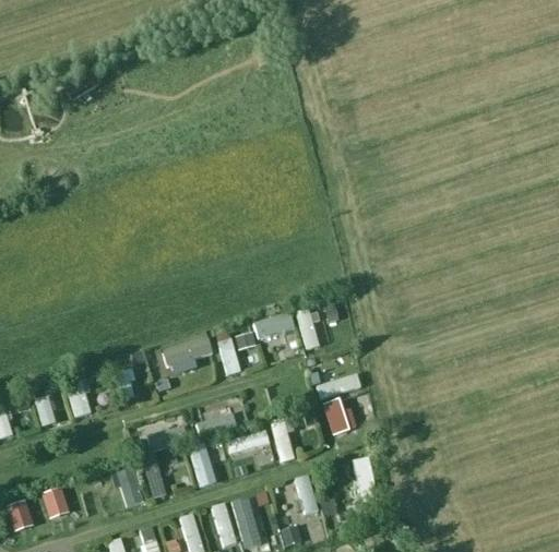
[(264,46),(254,48),(259,63),(269,61),(264,46)]
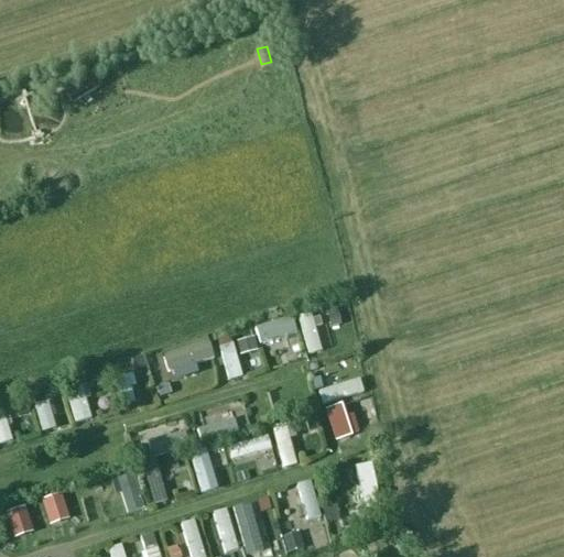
[(308,307),(253,326),(260,347),(302,332),(308,355),(323,349),(308,307)]
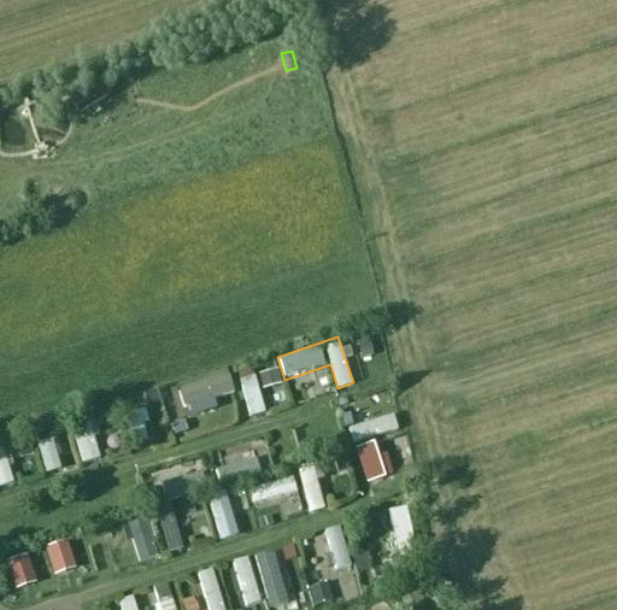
[(242,379),(251,415),(264,411),(256,375),(242,379)]
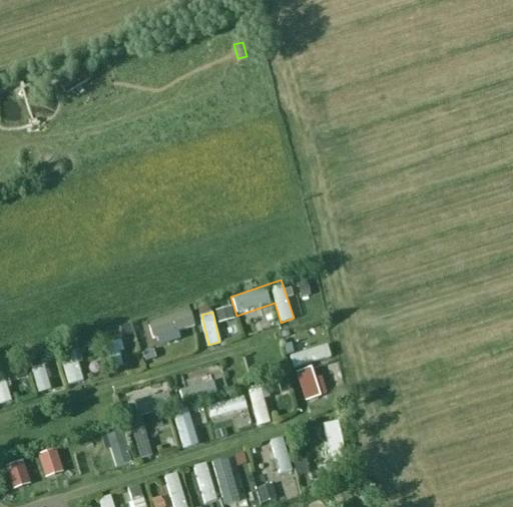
[(144,352),(171,347),(168,332),(141,336),(144,352)]
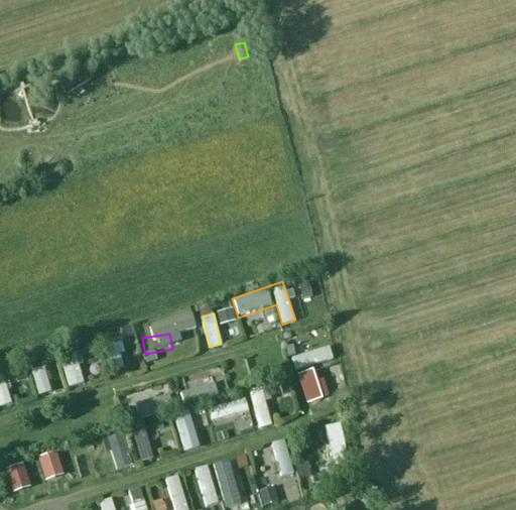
[(118,340),(105,342),(110,369),(123,366),(118,340)]
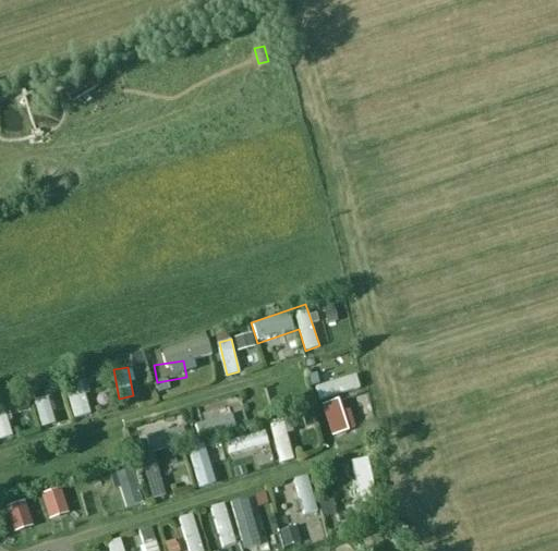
[(315,380),(317,396),(360,391),(358,375),(315,380)]
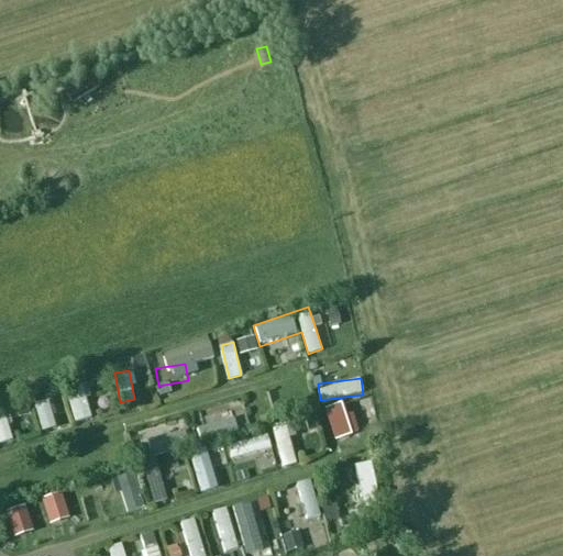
[(89,419),(90,380),(72,379),(70,419),(89,419)]
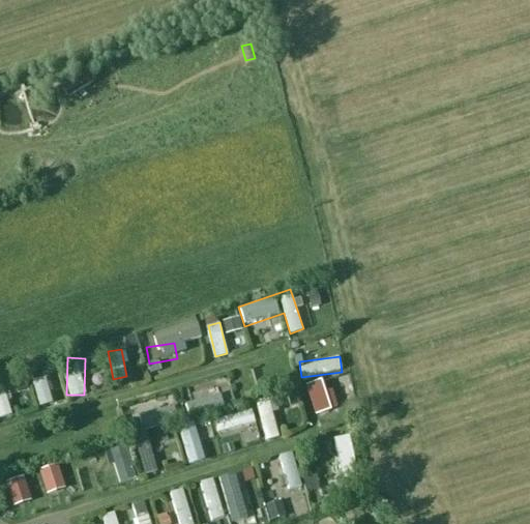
[(32,377),(39,404),(52,401),(45,374),(32,377)]
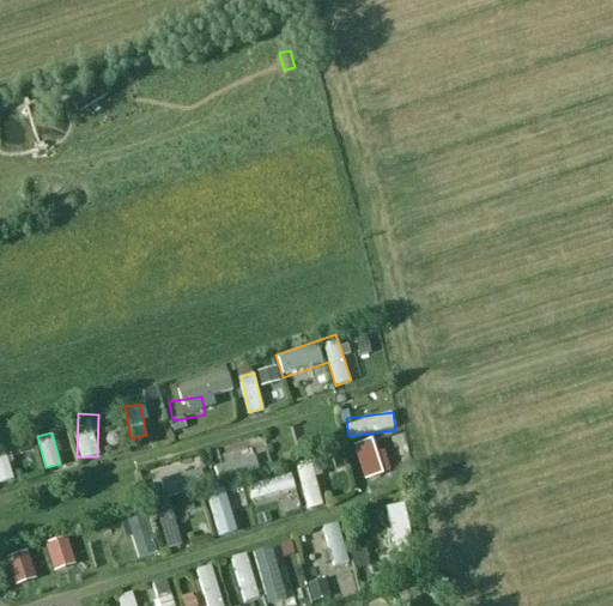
[(8,456),(22,455),(20,436),(6,437),(8,456)]
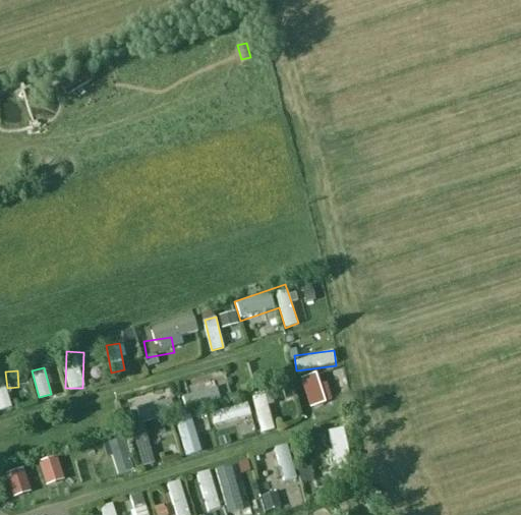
[(0,409),(11,407),(5,379),(0,379),(0,409)]
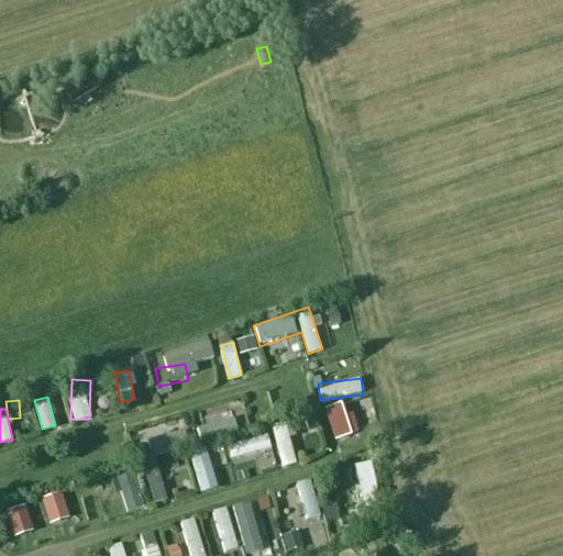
[(341,409),(327,412),(333,438),(348,435),(341,409)]
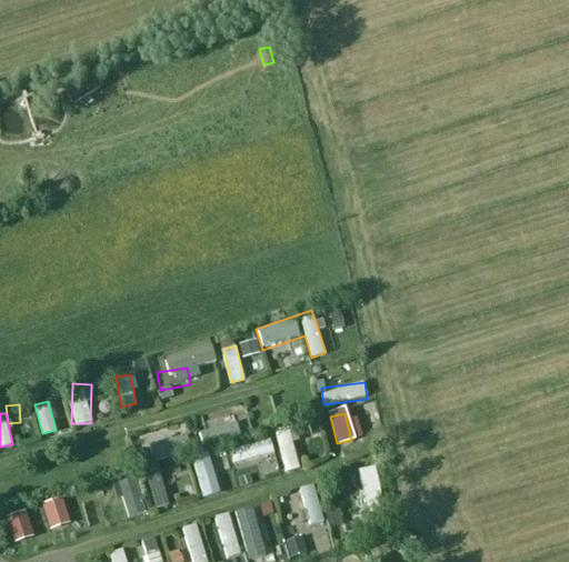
[(302,417),(272,425),(288,473),(301,469),(292,439),(308,434),(302,417)]
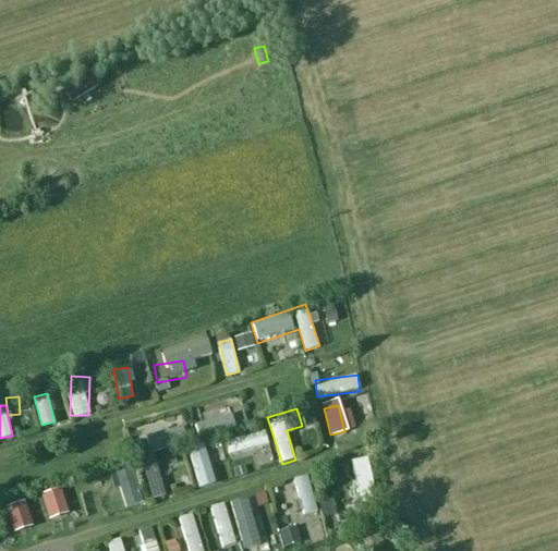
[(195,421),(201,439),(235,427),(230,411),(195,421)]
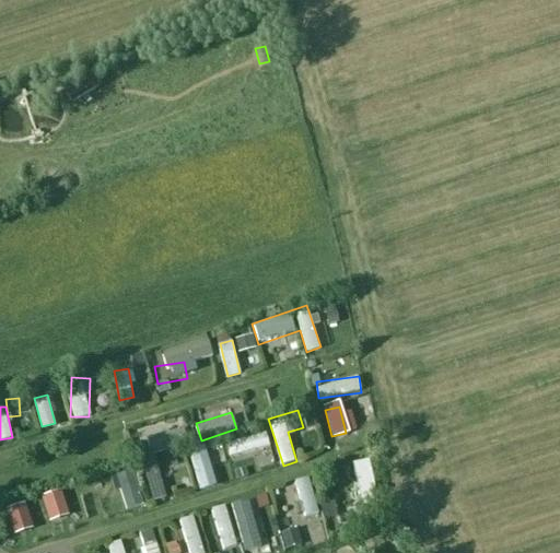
[(148,432),(150,449),(187,446),(185,427),(148,432)]
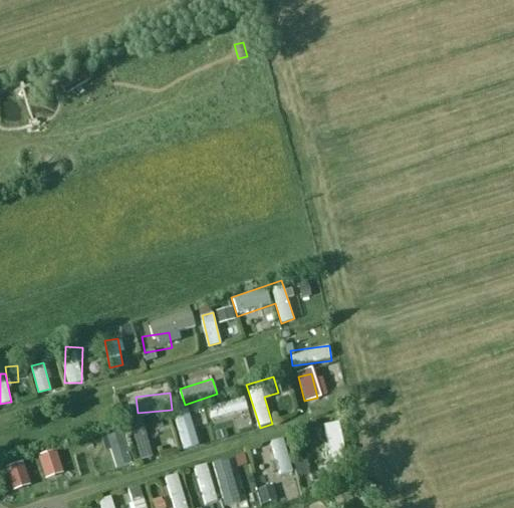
[(174,410),(184,444),(195,440),(186,407),(174,410)]
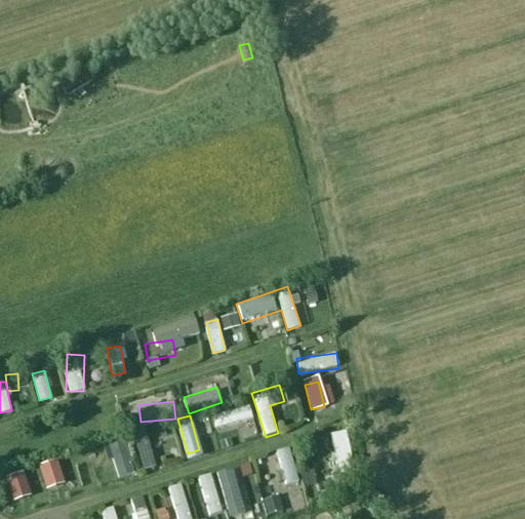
[(145,470),(154,468),(152,460),(154,460),(146,427),(135,430),(145,470)]
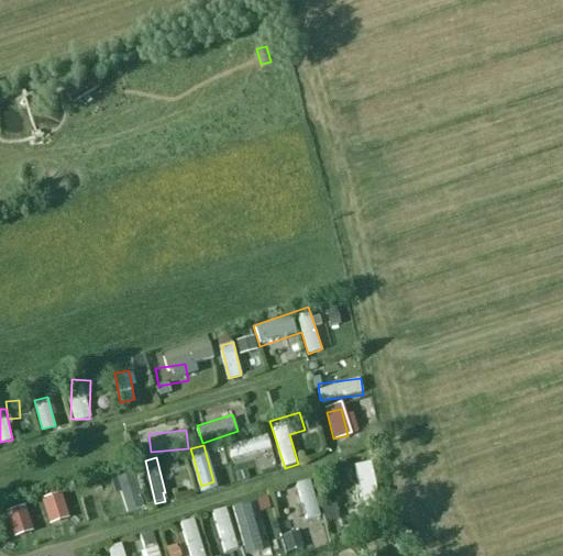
[(309,535),(326,530),(308,477),(291,482),(309,535)]
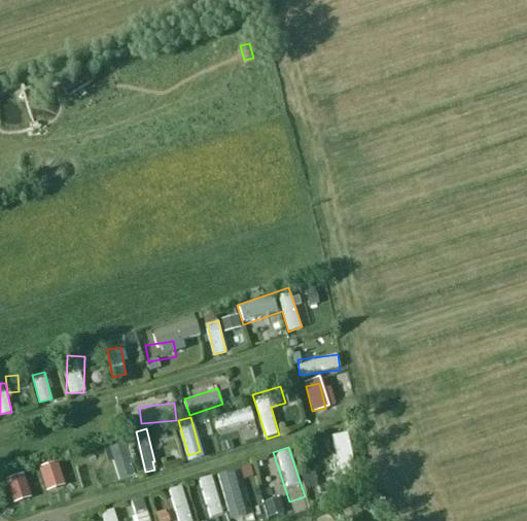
[(48,464),(35,466),(42,505),(56,502),(48,464)]
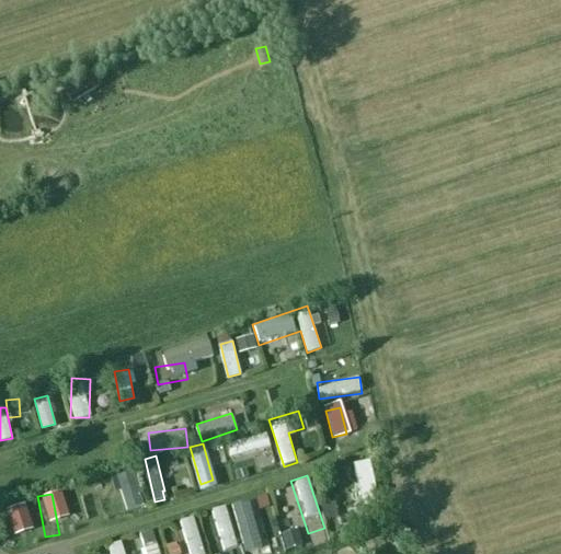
[(206,553),(192,514),(178,518),(190,553),(206,553)]
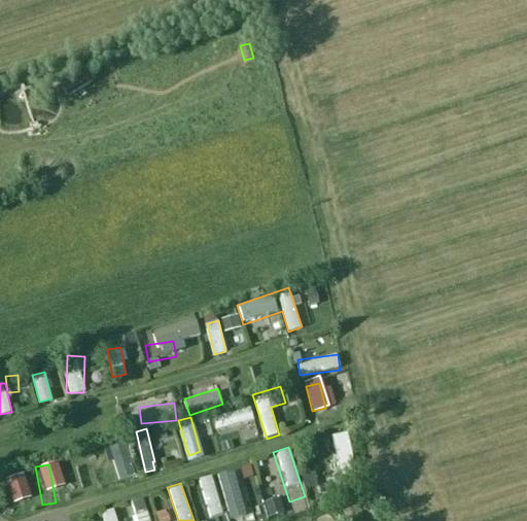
[(149,520),(143,494),(128,498),(134,520),(149,520)]
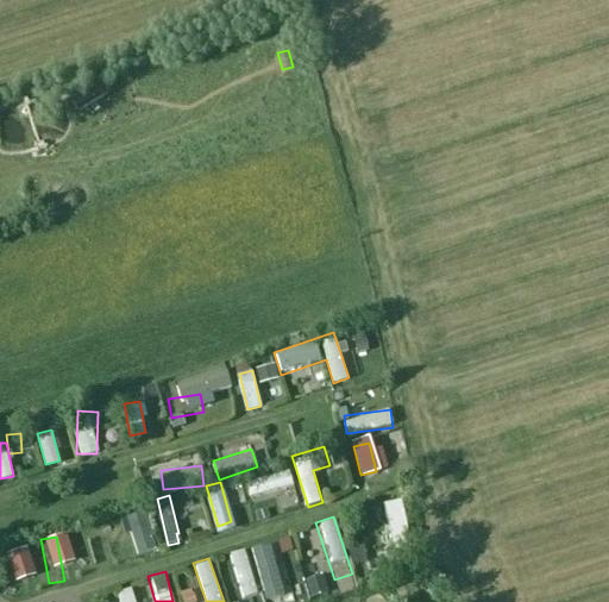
[(136,601),(131,585),(117,590),(119,601),(136,601)]
